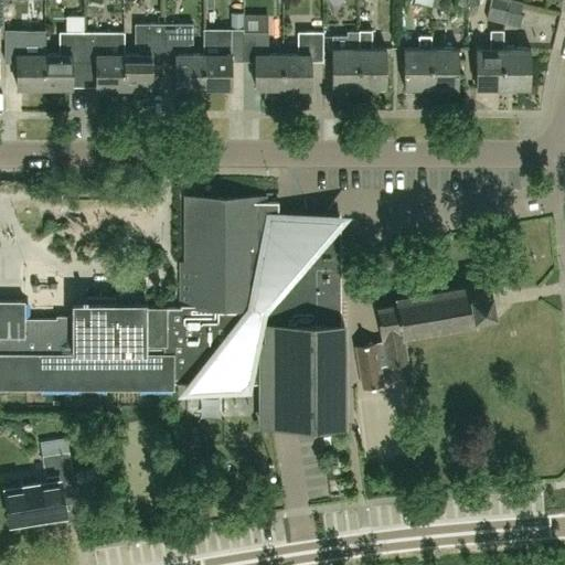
[(161,9),(160,0),(135,0),(136,9),(161,9)]
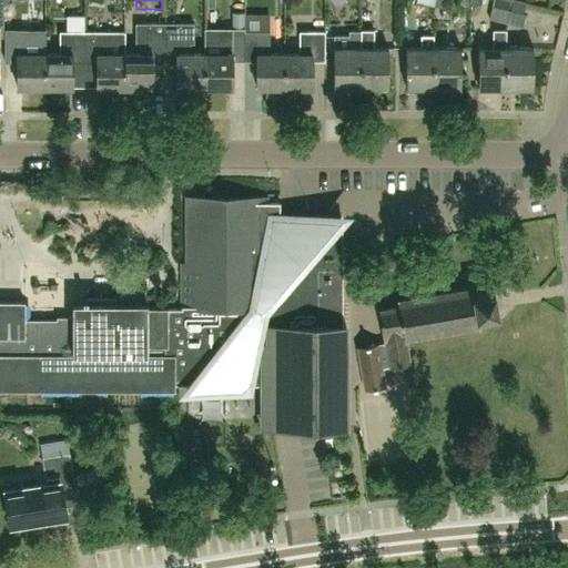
[(434,0),(434,4),(450,9),(452,0),(434,0)]
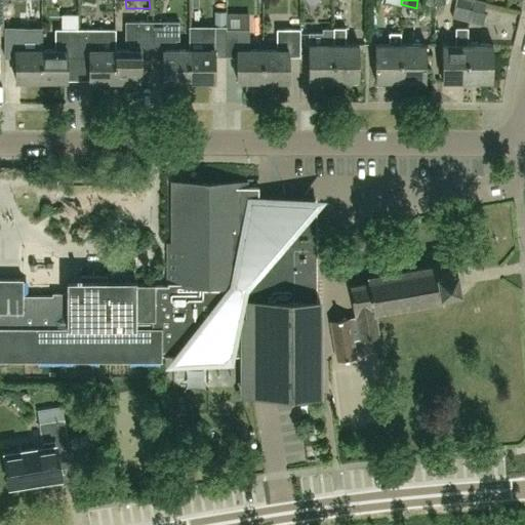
[(469,21),(471,8),(455,4),(452,16),(469,21)]
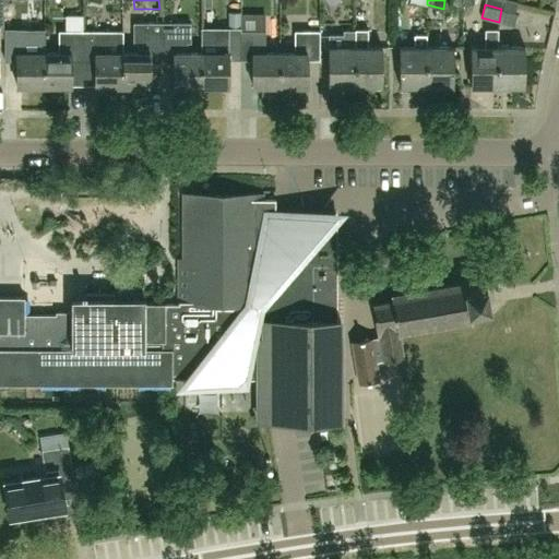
[(518,12),(501,9),(499,22),(514,25),(518,12)]
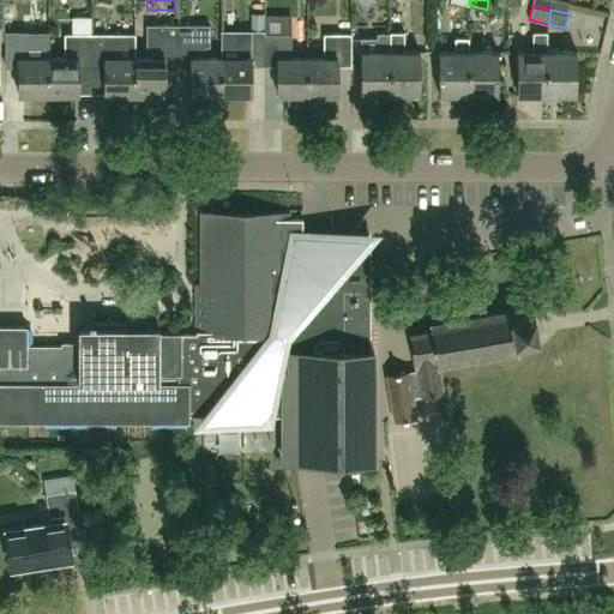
[(251,29),(263,29),(263,13),(251,13),(251,29)]
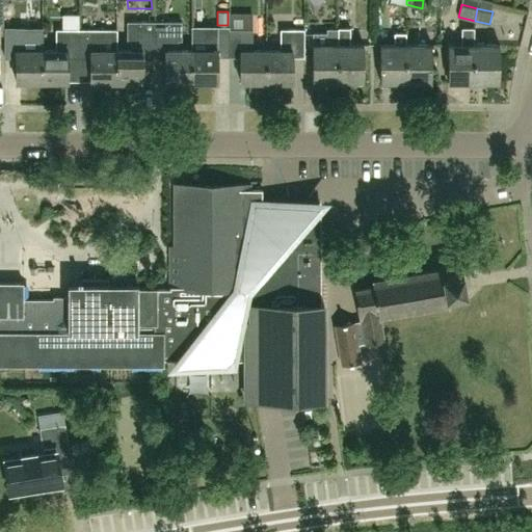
[(126,21),(126,41),(130,41),(130,49),(118,49),(118,80),(142,80),(142,56),(155,56),(154,21),(126,21)]
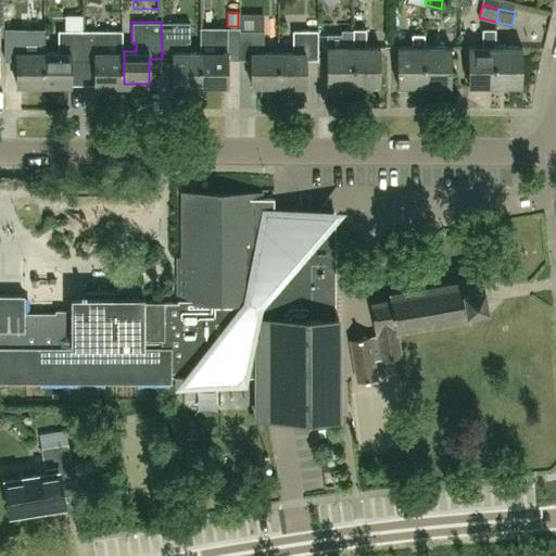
[(201,52),(201,50),(190,50),(190,22),(161,22),(162,59),(174,59),(174,85),(201,85),(201,52)]
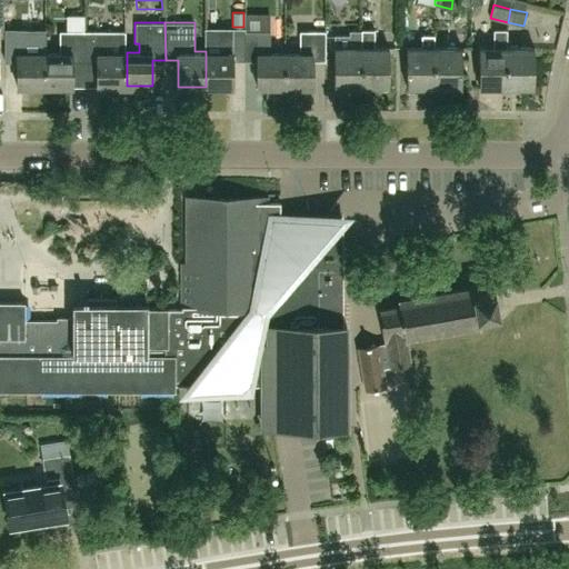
[(349,29),(350,47),(335,47),(335,87),(362,87),(362,29),(349,29)]
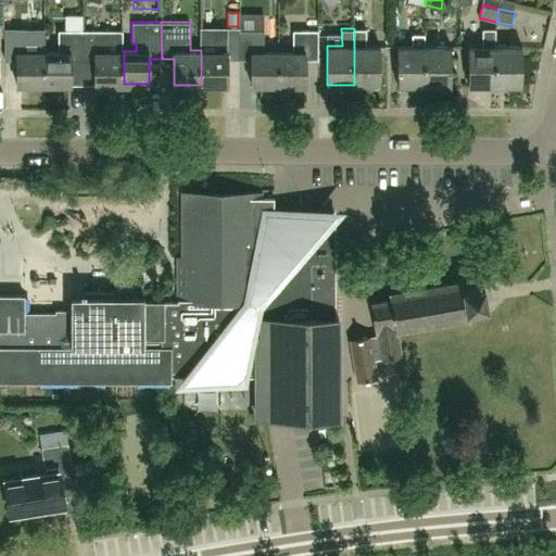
[(366,28),(354,28),(354,85),(380,85),(380,46),(366,46),(366,28)]
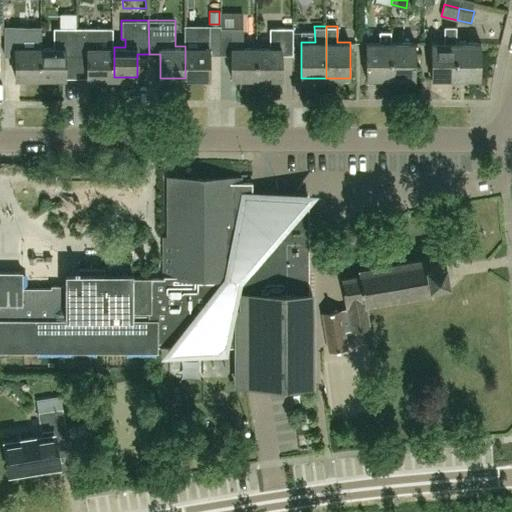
[(457,78),(456,42),(456,26),(448,26),(444,30),(444,42),(432,42),(431,78),(457,78)]
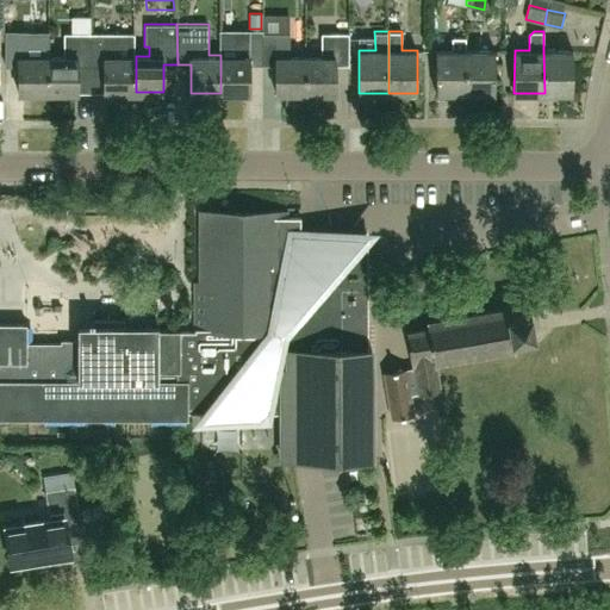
[(49,92),(49,55),(33,55),(33,32),(6,32),(6,64),(19,64),(19,92),(49,92)]
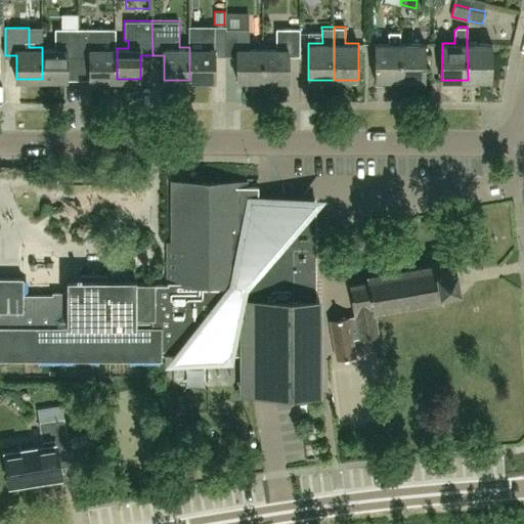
[(42,47),(42,79),(67,79),(67,54),(79,54),(78,28),(55,28),(55,47),(42,47)]
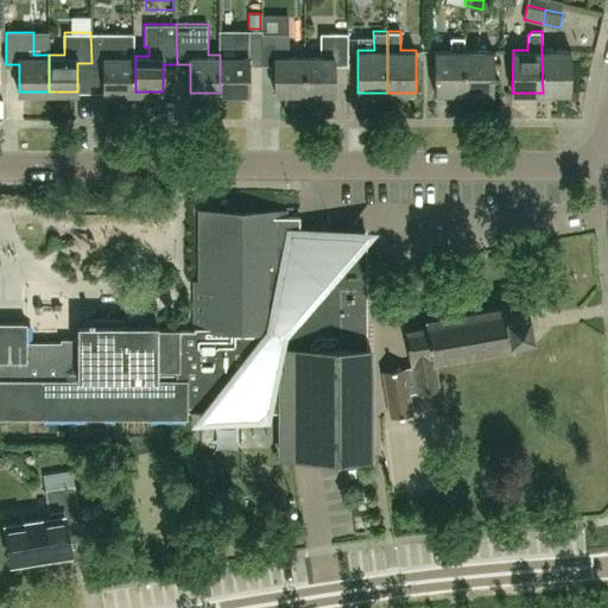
[(118,32),(90,32),(92,63),(105,63),(105,92),(135,92),(135,56),(133,56),(133,33),(118,33),(118,32)]
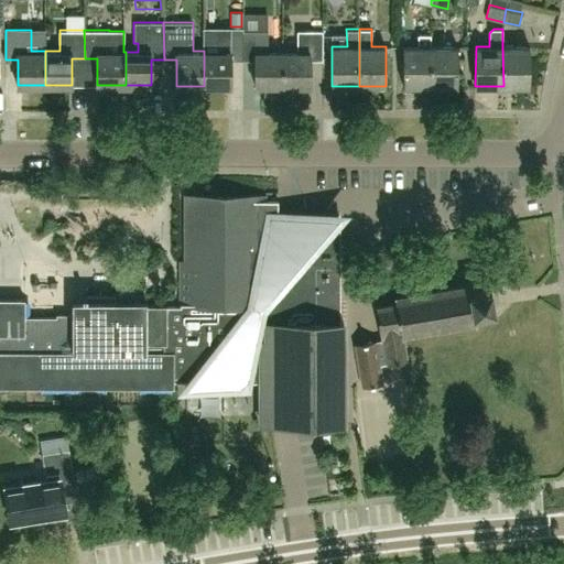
[(283,51),(283,86),(310,86),(310,60),(323,60),(323,30),(297,30),(297,51),(283,51)]
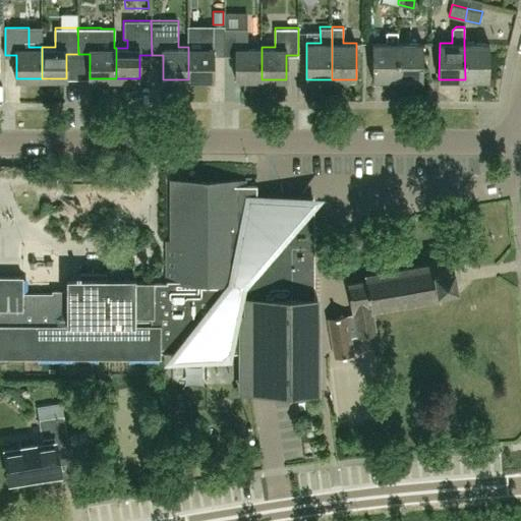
[(201,49),(188,49),(188,79),(213,79),(213,55),(225,55),(225,29),(201,29),(201,49)]
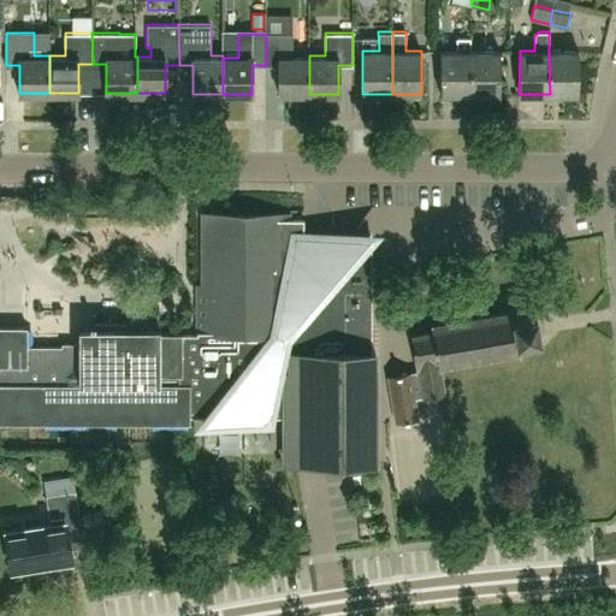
[(294,34),(266,34),(266,65),(279,65),(279,94),(309,94),(309,55),(294,55),(294,34)]
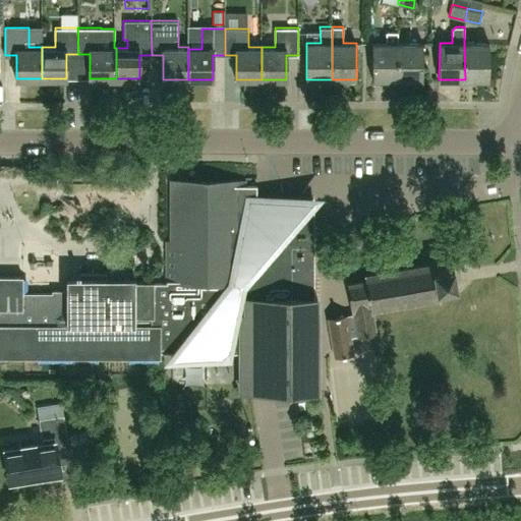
[(399,79),(398,43),(398,32),(387,32),(387,43),(372,43),(372,79),(399,79)]
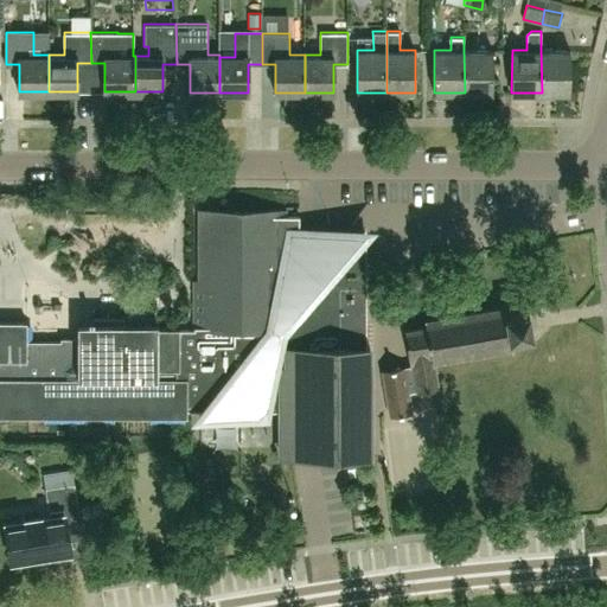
[(464,50),(465,93),(492,93),(492,50),(464,50)]
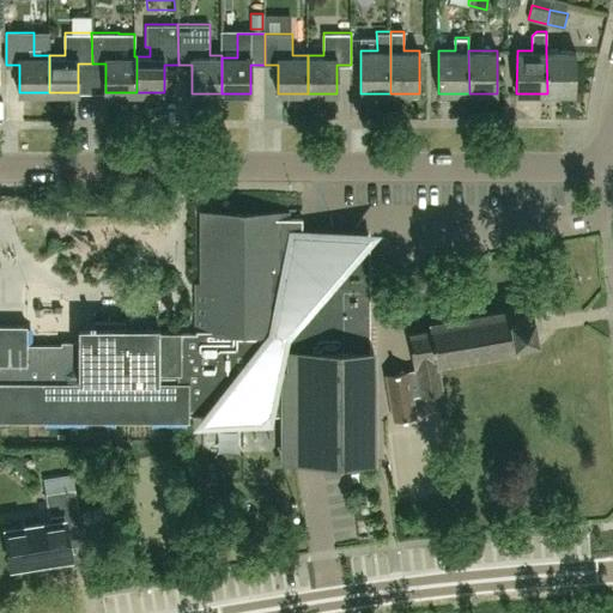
[(546,50),(547,93),(575,93),(576,50),(546,50)]
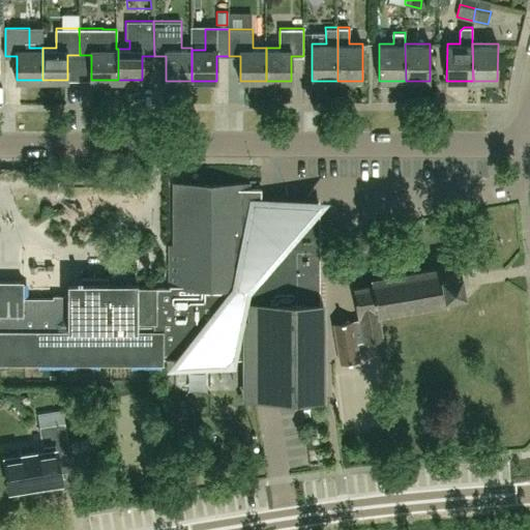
[(163,287),(158,287),(157,321),(155,321),(155,329),(164,329),(164,358),(175,358),(175,363),(190,363),(190,369),(209,369),(209,363),(230,363),(233,359),(245,359),(245,396),(323,396),(323,300),(320,300),(320,201),(261,201),(261,187),(247,187),(247,183),(174,183),(174,245),(170,245),(170,287),(163,287)]
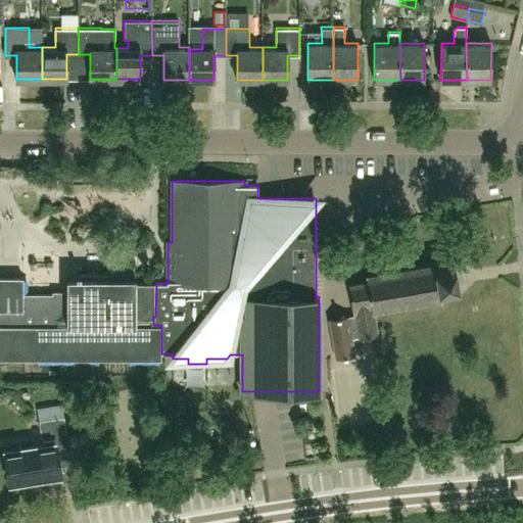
[(353,314),(329,318),(335,358),(354,354),(351,337),(360,336),(360,337),(379,334),(375,312),(442,299),(440,291),(459,288),(456,268),(437,271),(435,263),(367,275),(368,282),(348,285),(353,314)]
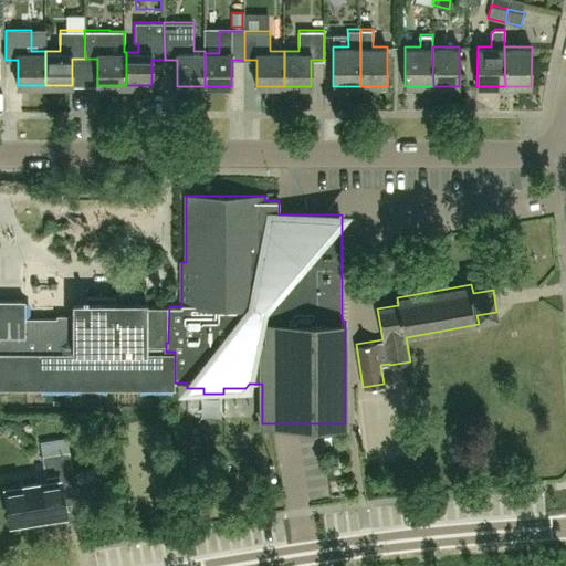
[(25,300),(0,299),(0,387),(175,388),(175,383),(175,352),(166,352),(166,343),(168,343),(169,306),(169,305),(117,305),(117,295),(73,295),(73,308),(58,308),(58,317),(25,317),(25,300)]
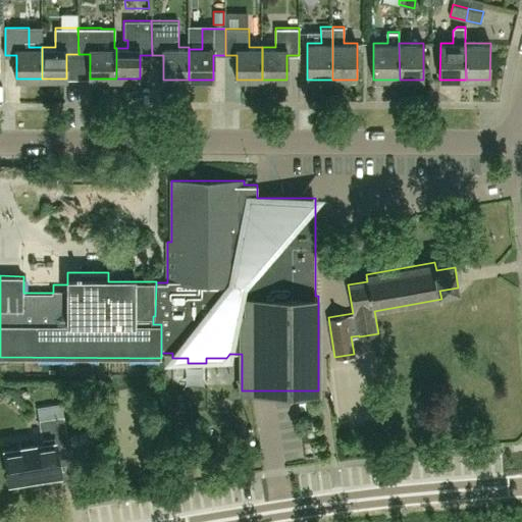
[(60,473),(57,454),(70,452),(64,415),(39,419),(42,444),(5,450),(10,481),(60,473)]
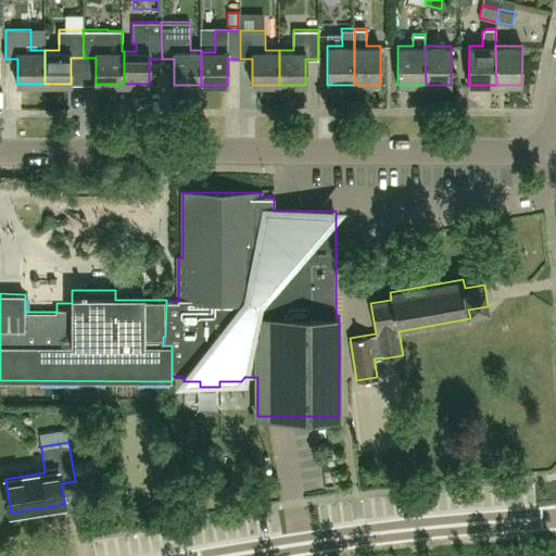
[(339,452),(328,453),(329,464),(340,464),(339,452)]
